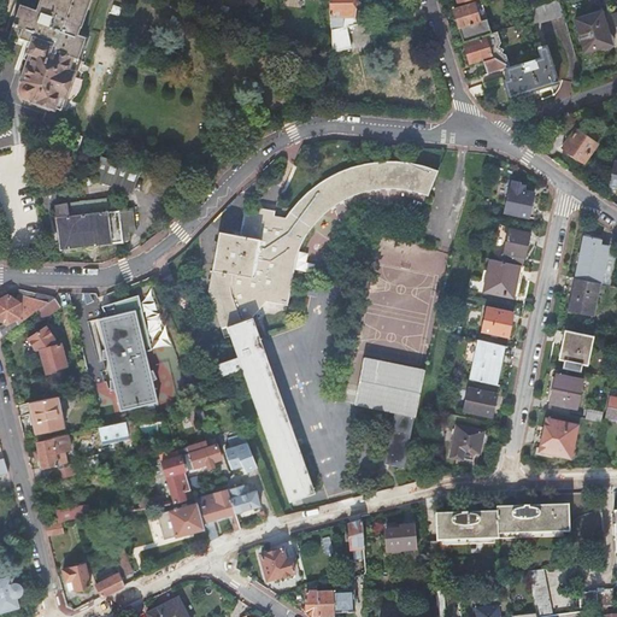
[(37,0),(36,7),(82,23),(89,0),(37,0)]
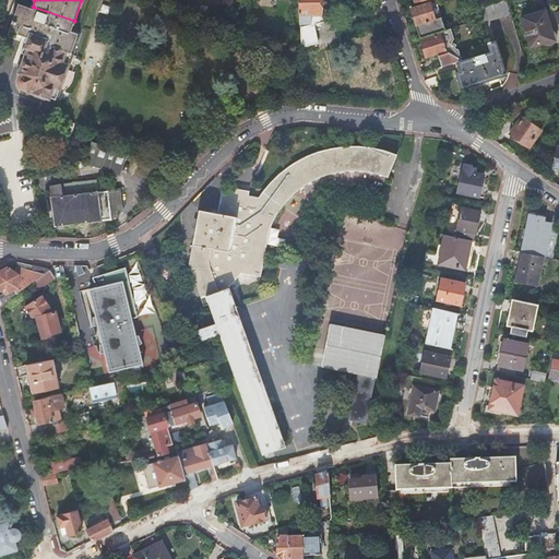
[(299,0),(301,49),(319,45),(314,26),(323,24),(321,15),(320,0),(299,0)]
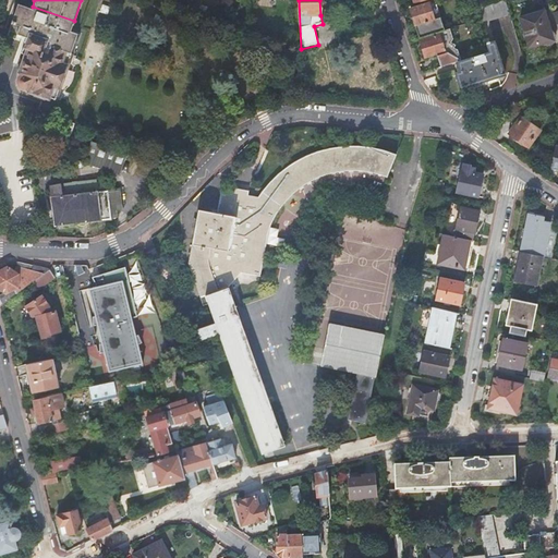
[(481,23),(508,14),(505,0),(476,9),(481,23)]
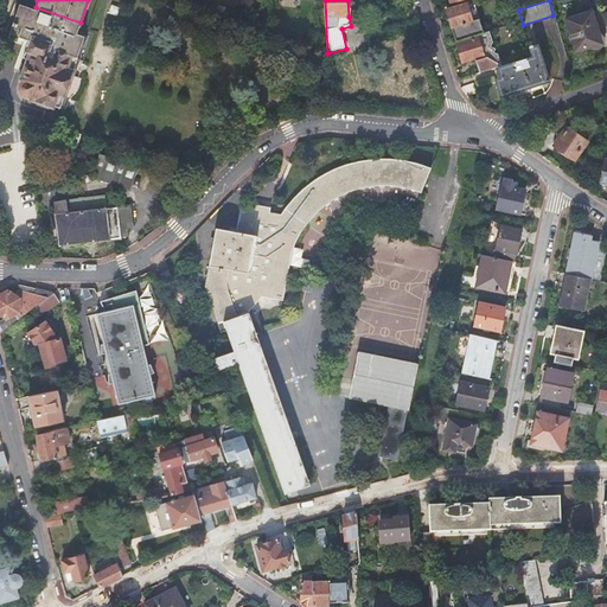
[(455,43),(475,36),(481,34),(478,19),(471,21),(466,4),(445,10),(455,43)]
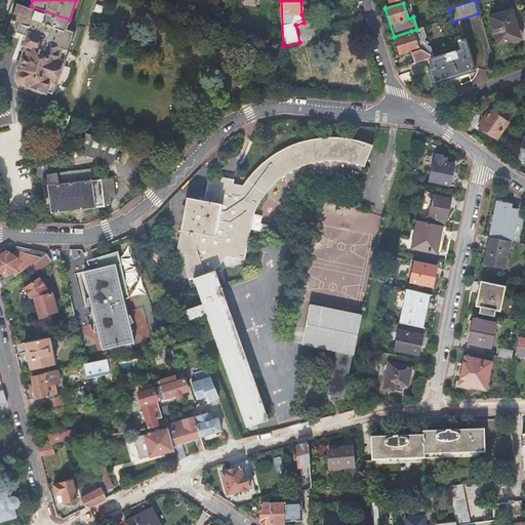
[(16,5),(11,19),(35,28),(30,8),(30,10),(16,5)]
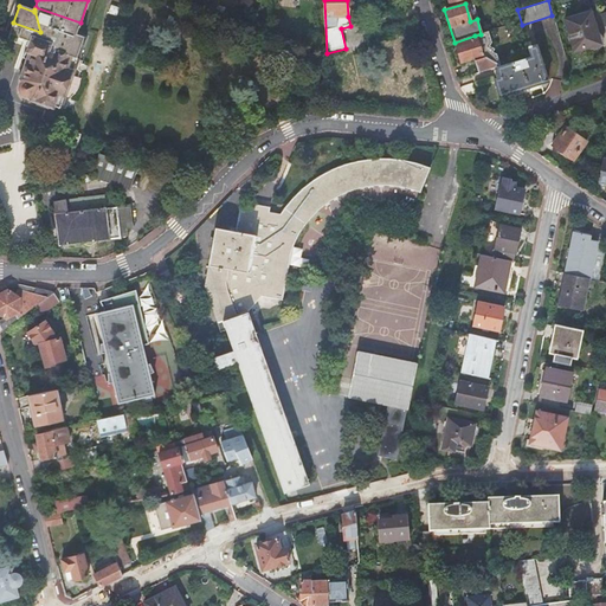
[(40,32),(13,23),(8,36),(31,43),(27,52),(25,53),(23,59),(27,60),(21,81),(23,83),(20,85),(19,88),(19,90),(20,94),(23,96),(24,97),(26,97),(28,97),(31,101),(38,103),(38,105),(47,108),(47,107),(59,110),(77,59),(79,59),(86,39),(76,34),(78,27),(79,27),(81,23),(36,7),(34,10),(40,32)]
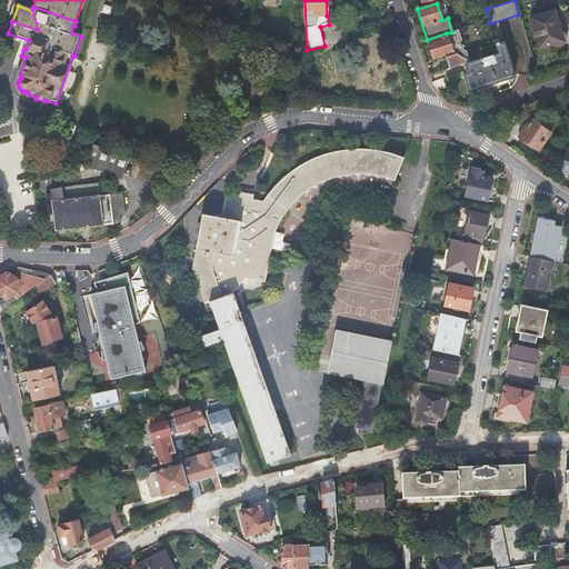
[(532,45),(556,38),(548,9),(536,12),(523,16),(532,45)]
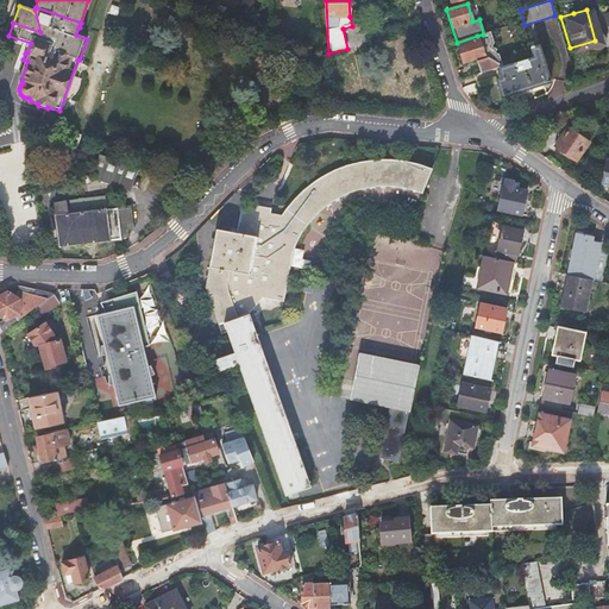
[(493,43),(490,32),(483,35),(477,36),(478,38),(457,45),(463,62),(476,58),(479,74),(498,68),(502,67),(498,55),(495,54),(496,50),(491,48),(493,43)]
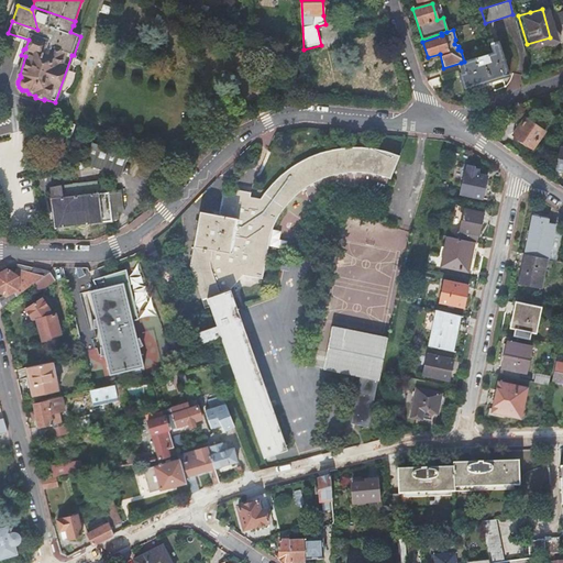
[(500,78),(492,53),(464,62),(461,63),(464,73),(459,74),(464,90),(485,84),(483,78),(494,76),(495,80),(500,78)]
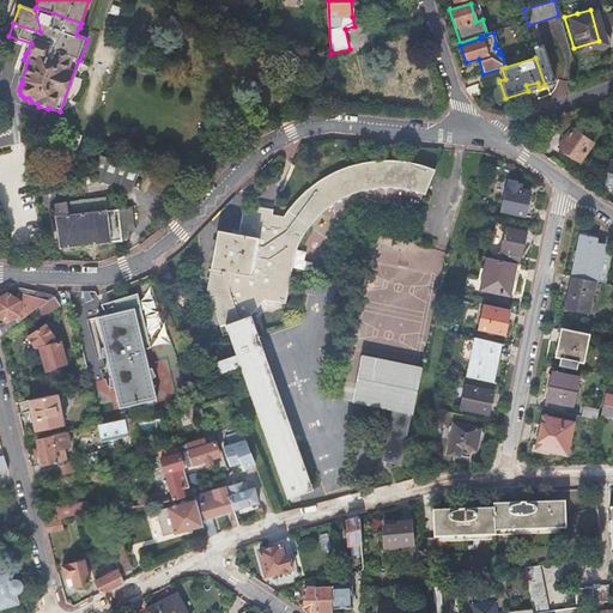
[(465,89),(471,98),(480,95),(478,85),(465,89)]
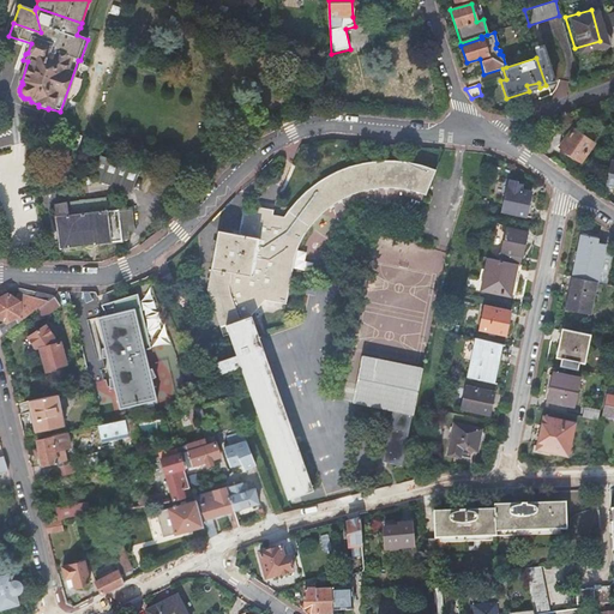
[(594,144),(572,128),(559,148),(579,163),(594,144)]
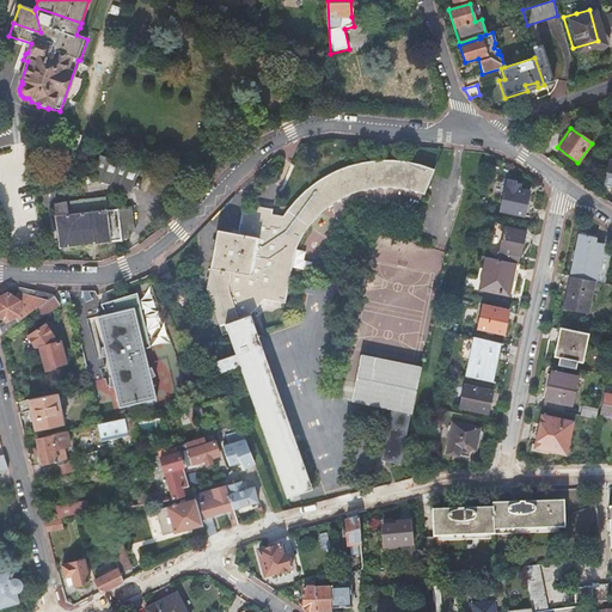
[(132,194),(140,169),(101,154),(91,179),(132,194)]
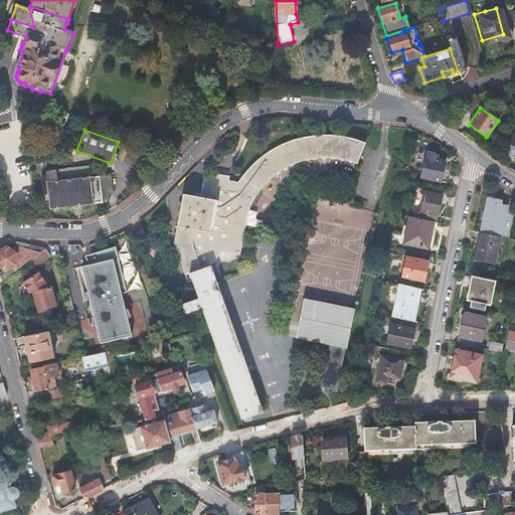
[(209,176),(210,173),(203,171),(198,196),(182,193),(173,242),(183,274),(188,273),(197,299),(180,305),(183,313),(200,307),(240,419),(260,412),(208,266),(220,251),(238,254),(244,213),(247,205),(249,200),(253,194),(258,188),(263,182),(268,177),(275,171),(278,169),(289,163),(294,161),(303,158),(307,158),(316,157),(327,156),(330,157),(343,159),(351,162),(355,163),(364,143),(361,142),(357,141),(347,138),(340,136),(330,135),(326,134),(313,135),(300,136),(295,138),(279,143),(274,146),(262,153),(252,161),(248,165),(244,168),(240,174),(238,178),(237,178),(236,183),(227,181),(227,180),(209,176)]
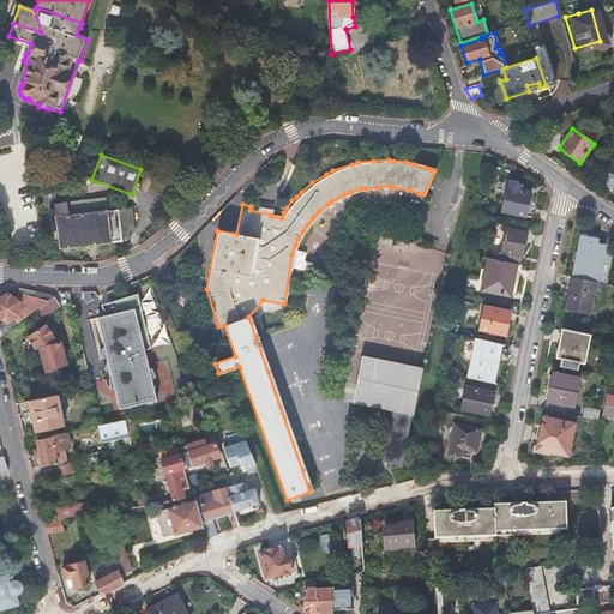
[(613,166),(608,164),(603,191),(605,191),(612,192),(613,192),(613,166)]
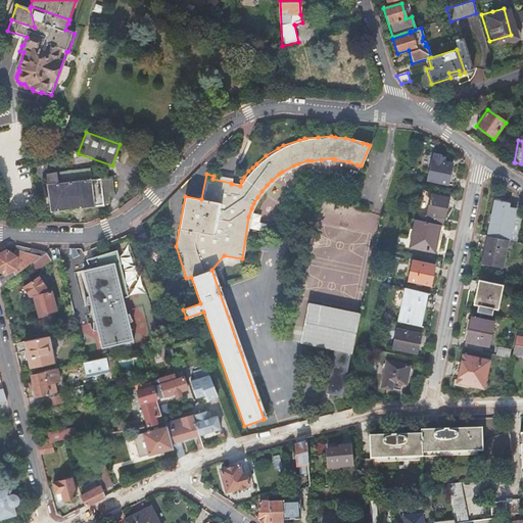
[(426,181),(452,186),(455,172),(450,172),(453,164),(443,162),(444,157),(440,157),(440,155),(434,153),(433,160),(431,159),(426,181)]
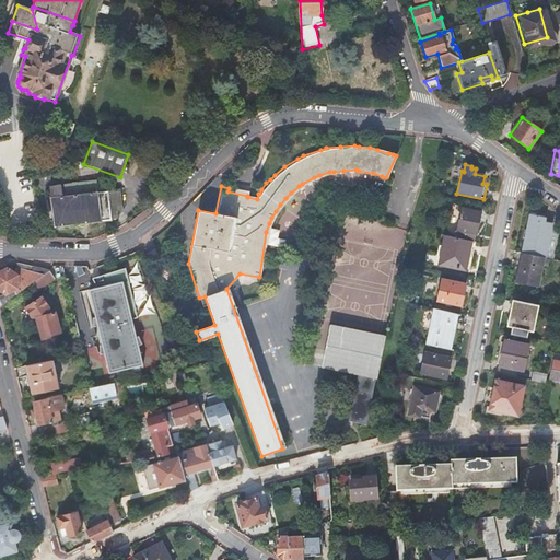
[(163,172),(155,168),(150,178),(159,182),(163,172)]
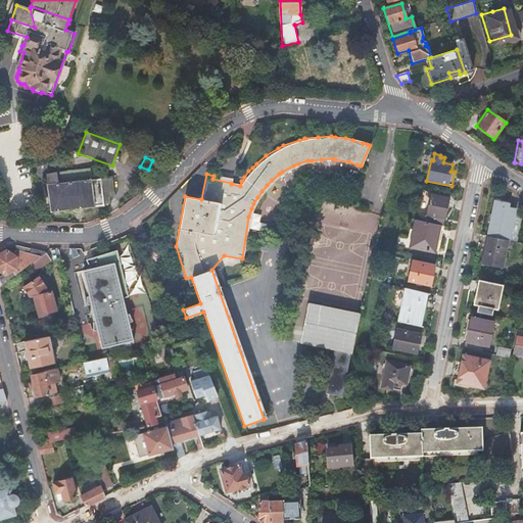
[(98,170),(57,174),(58,184),(99,180),(98,170)]
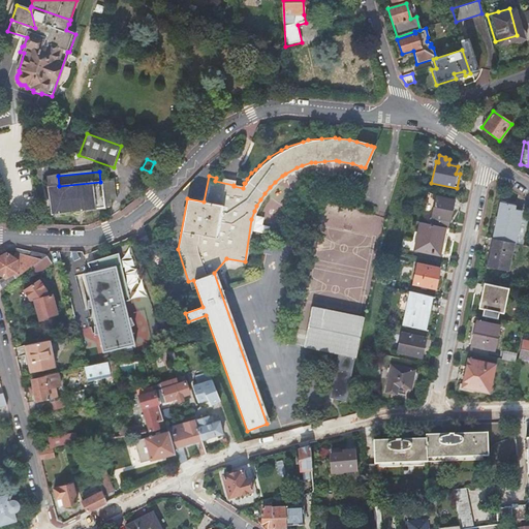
[(59,186),(58,176),(47,177),(52,215),(104,209),(104,208),(110,207),(109,199),(115,198),(113,181),(100,182),(59,186)]
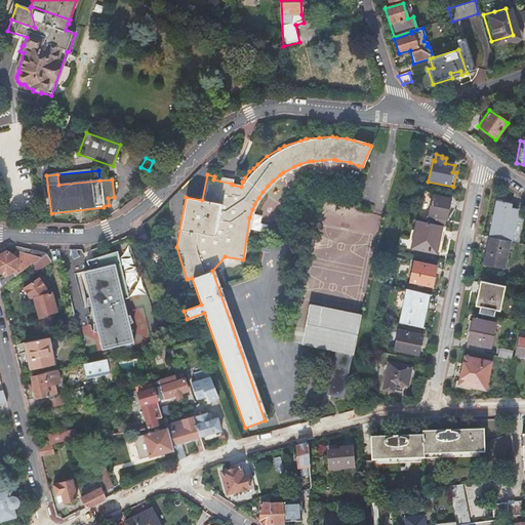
[(446,219),(450,199),(433,196),(429,215),(423,223),(444,227),(445,219),(446,219)]
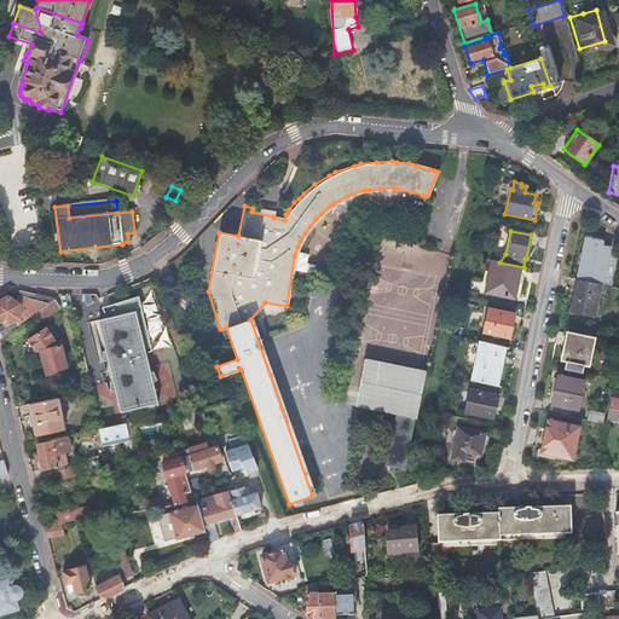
[(578,279),(601,285),(609,247),(601,246),(602,241),(586,237),(578,279)]
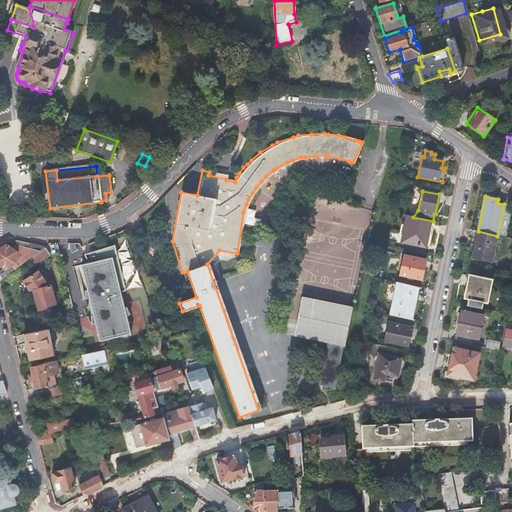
[(413,217),(407,215),(401,243),(425,247),(427,239),(430,240),(435,221),(433,221),(413,217)]
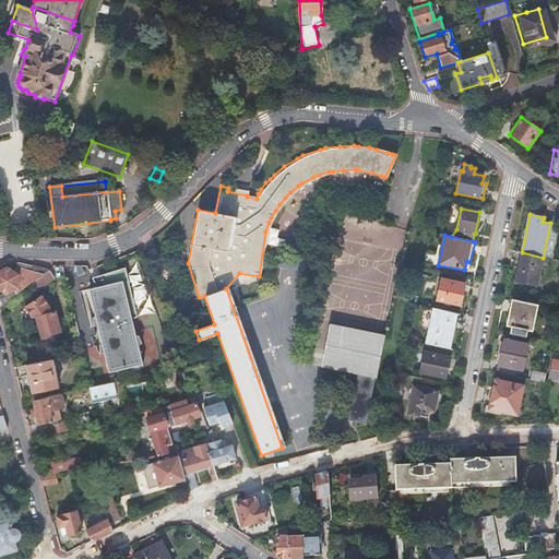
[(537,287),(543,258),(522,252),(515,282),(537,287)]
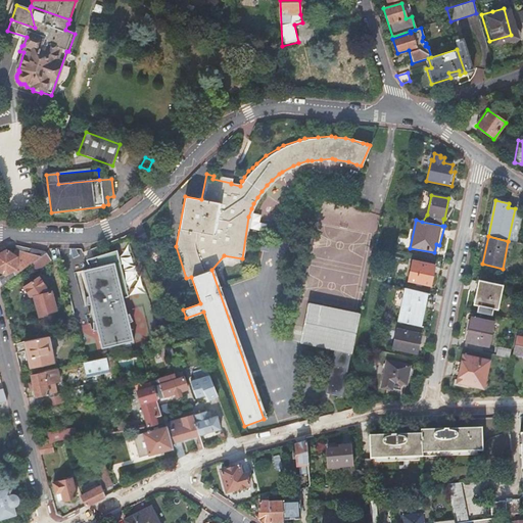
[(0,286),(27,268),(46,253),(16,246),(14,255),(6,251),(0,253),(0,272),(5,276),(0,277),(0,286)]
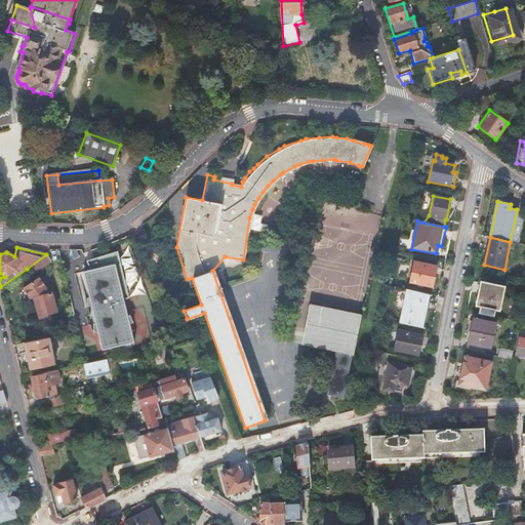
[(46,254),(27,269),(32,275),(51,261),(46,254)]
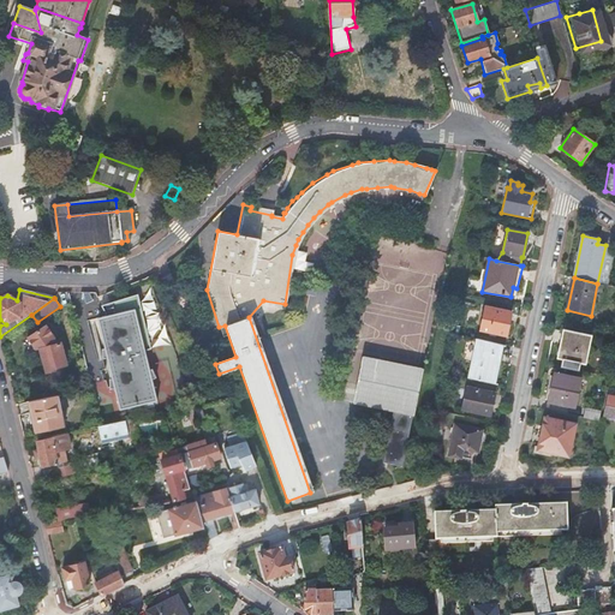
[(511,314),(485,308),(481,330),(489,333),(496,335),(496,334),(506,336),(511,314)]
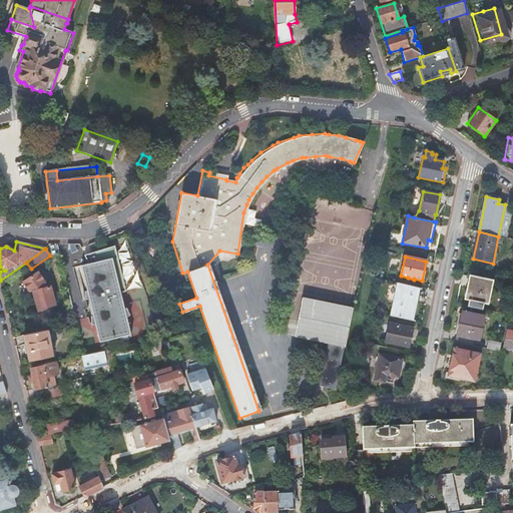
[(117,258),(81,266),(99,343),(130,335),(118,285),(123,284),(117,258)]
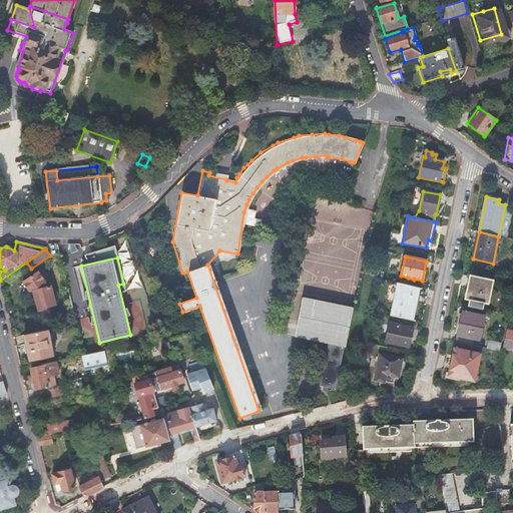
[(30,292),(34,291),(38,311),(46,309),(46,307),(55,305),(51,287),(49,287),(49,286),(47,286),(46,282),(39,271),(23,282),(30,292)]
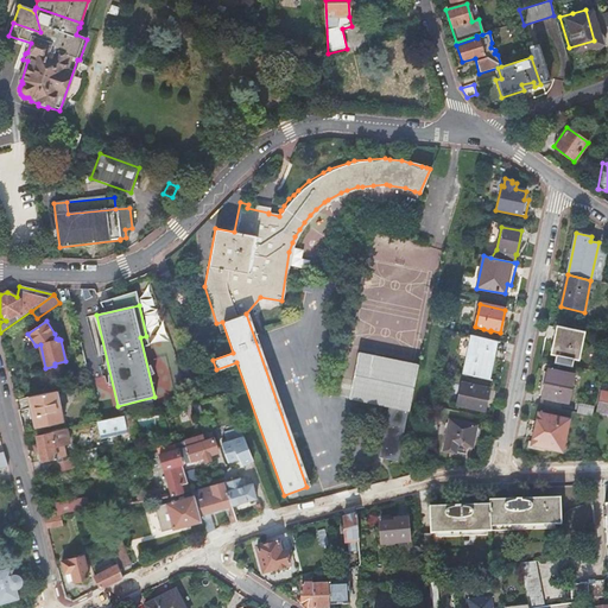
[(584,333),(556,327),(550,354),(578,360),(584,333)]
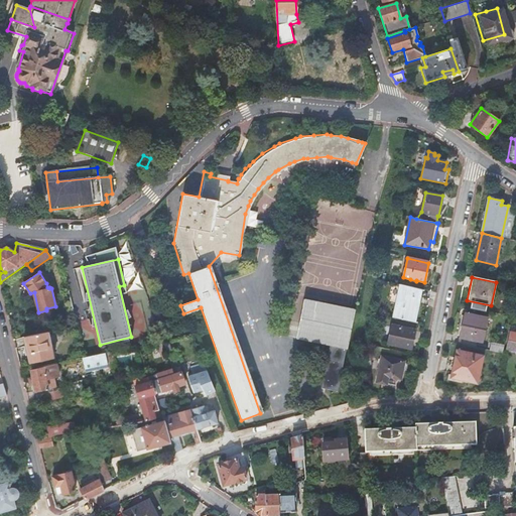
[(400,284),(393,317),(413,323),(420,289),(400,284)]
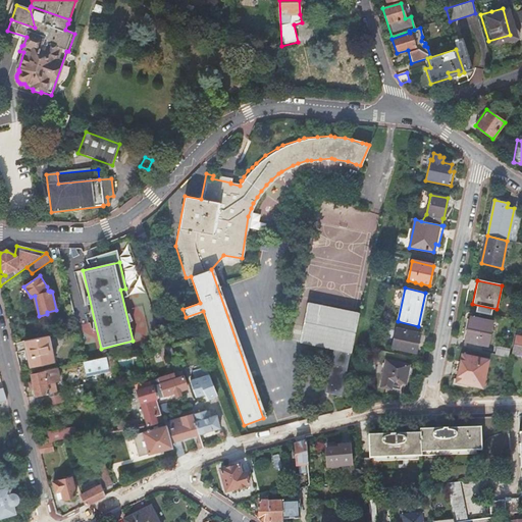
[(299,343),(333,350),(337,351),(334,364),(330,363),(324,394),(341,397),(358,314),(307,303),(299,343)]
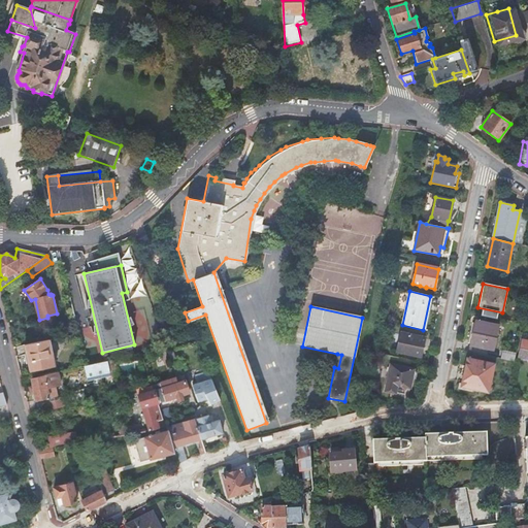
[(476,320),(475,319),(470,344),(493,349),(498,326),(475,321),(476,320)]
